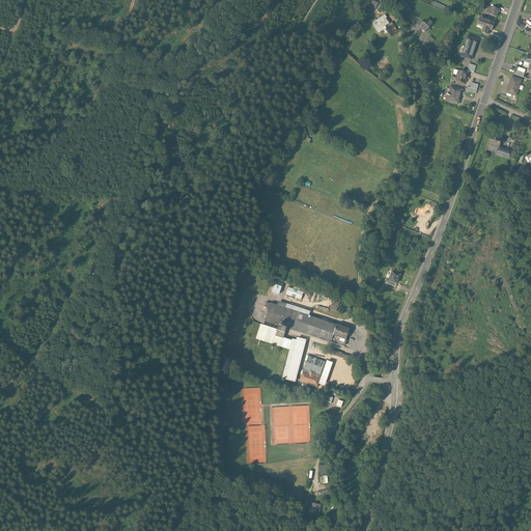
[(436,1),(434,5),(446,10),(447,6),(436,1)]
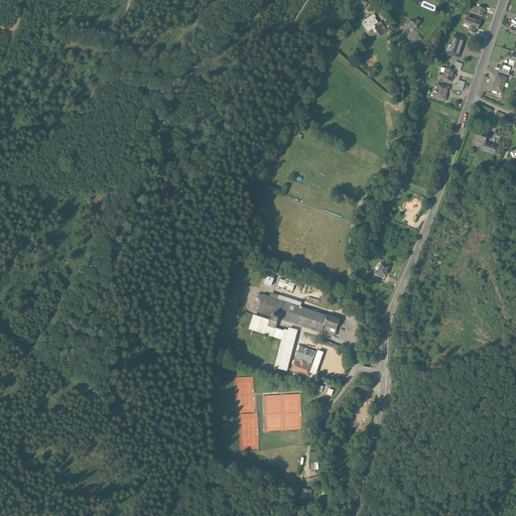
[(485,10),(478,7),(476,14),(482,17),(485,10)]
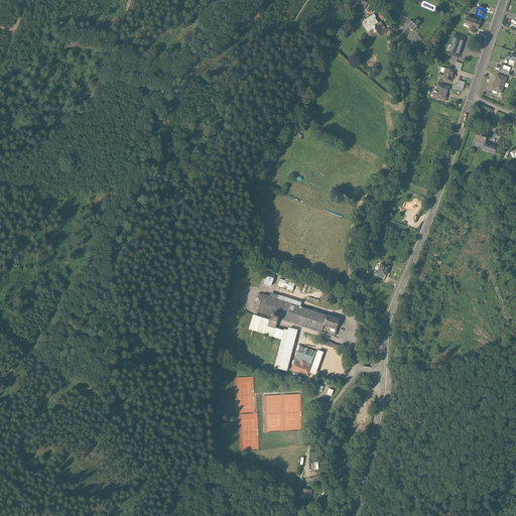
[(376,16),(374,13),(365,19),(364,18),(361,20),(363,24),(368,31),(374,27),(374,28),(375,27),(380,35),(386,31),(380,22),(379,23),(375,17),(376,16)]
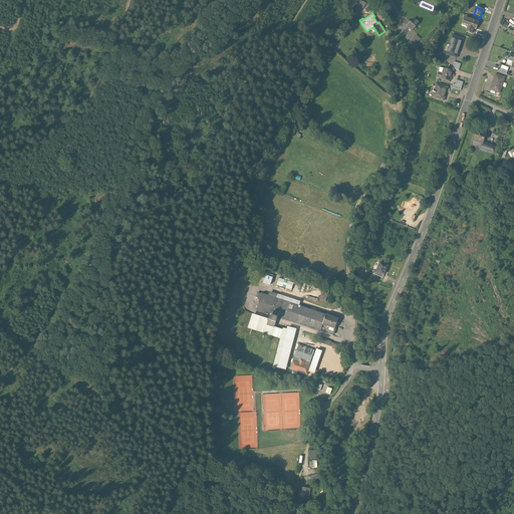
[(478,23),(465,18),(463,24),(466,25),(465,27),(468,28),(466,32),(471,34),(473,30),(475,30),(478,23)]
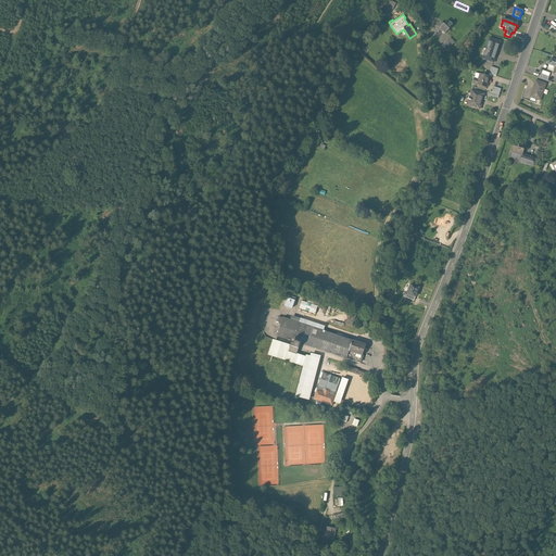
[(454,26),(447,21),(440,29),(445,35),(454,26)]
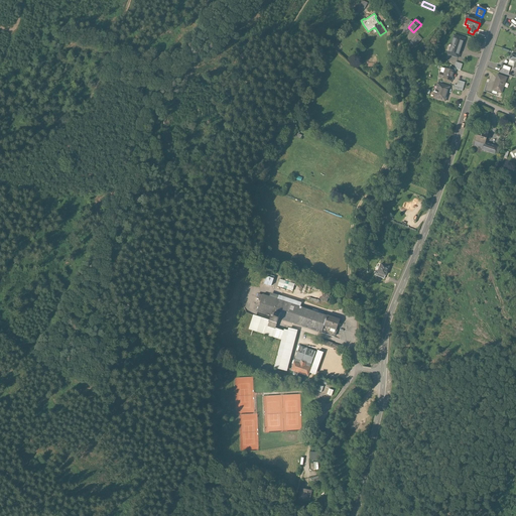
[(408,44),(411,48),(421,39),(418,35),(408,44)]
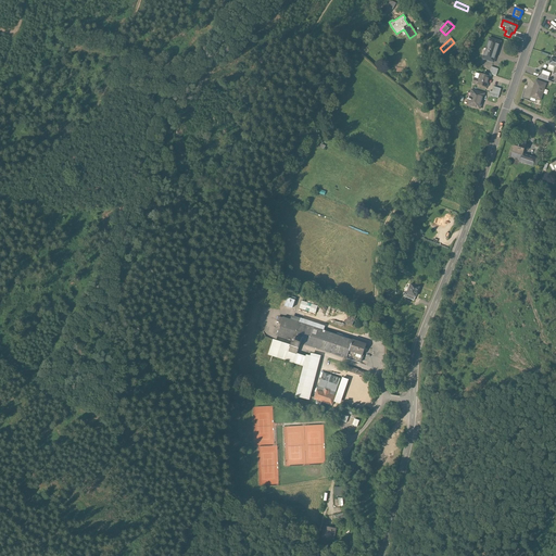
[(493,41),(489,40),(485,51),(484,51),(482,57),(485,58),(484,60),(493,62),(495,53),(497,54),(500,45),(496,43),(496,41),(493,39),(493,41)]
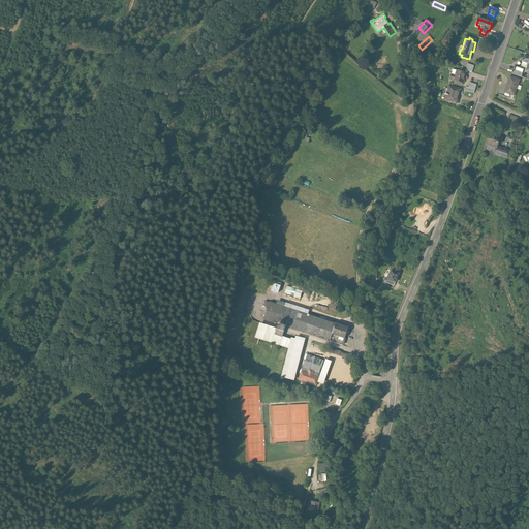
[(514,67),(511,73),(521,76),(523,70),(514,67)]
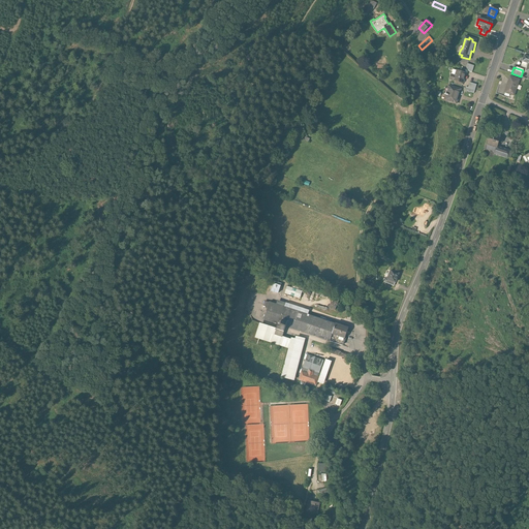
[(465,74),(457,71),(455,76),(452,75),(449,80),(463,84),(465,74)]
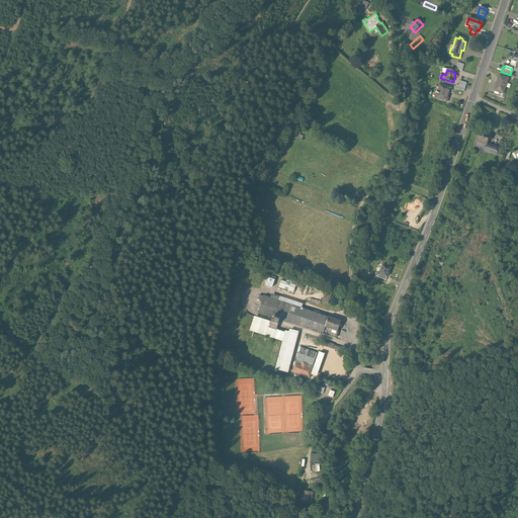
[(509,78),(500,75),(495,90),(503,93),(509,78)]
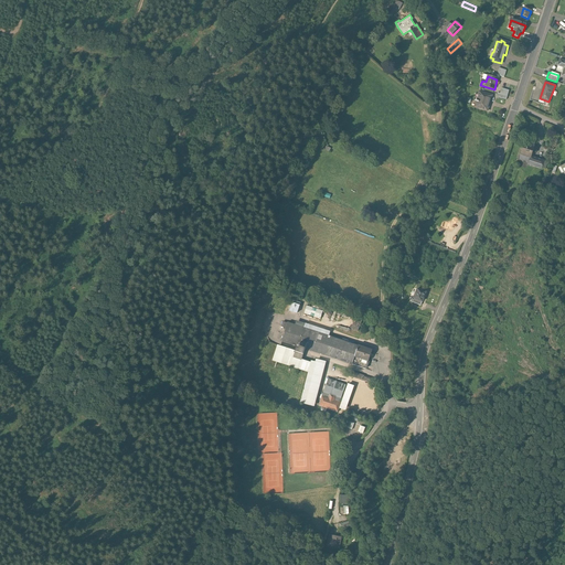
[(498,96),(508,99),(510,89),(502,87),(501,93),(499,92),(498,96)]
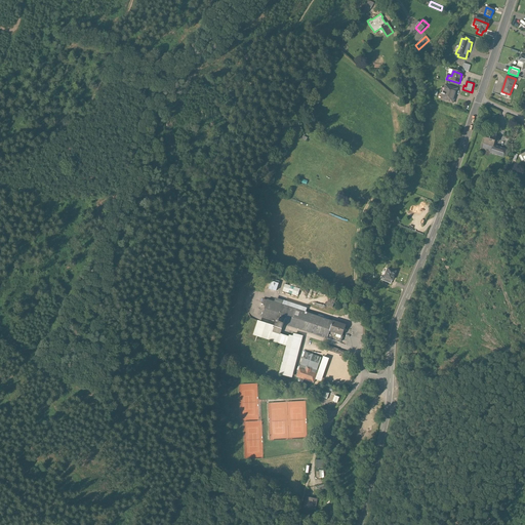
[(456,89),(445,86),(443,94),(442,94),(441,95),(442,95),(443,96),(443,95),(444,95),(443,101),(453,104),(455,94),(456,89)]
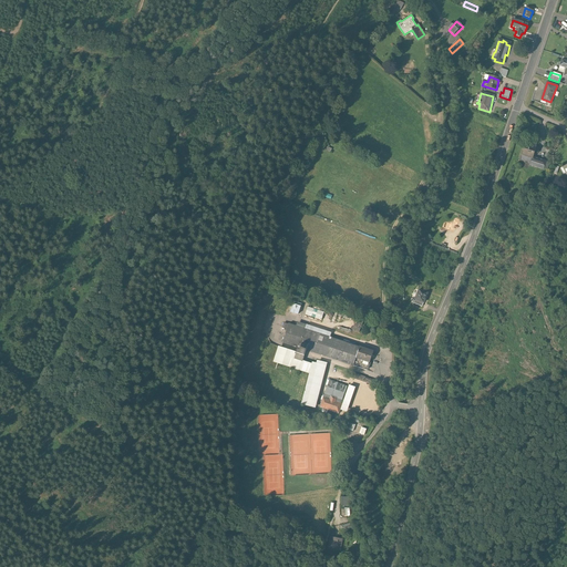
[(526,144),(523,155),(533,158),(533,157),(535,152),(537,153),(538,148),(536,147),(526,144)]
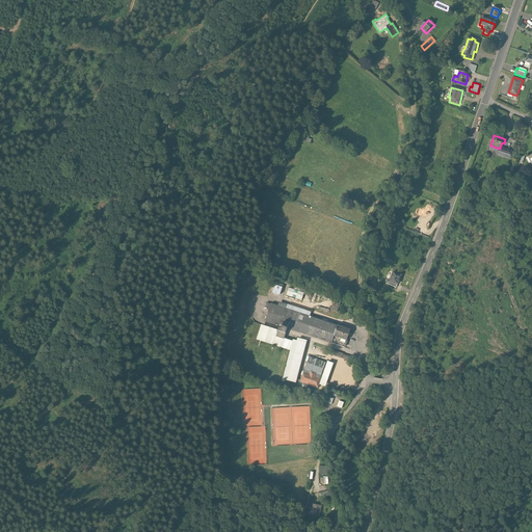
[(515,153),(500,148),(500,149),(490,145),(489,150),(498,153),(498,155),(513,160),(515,153)]
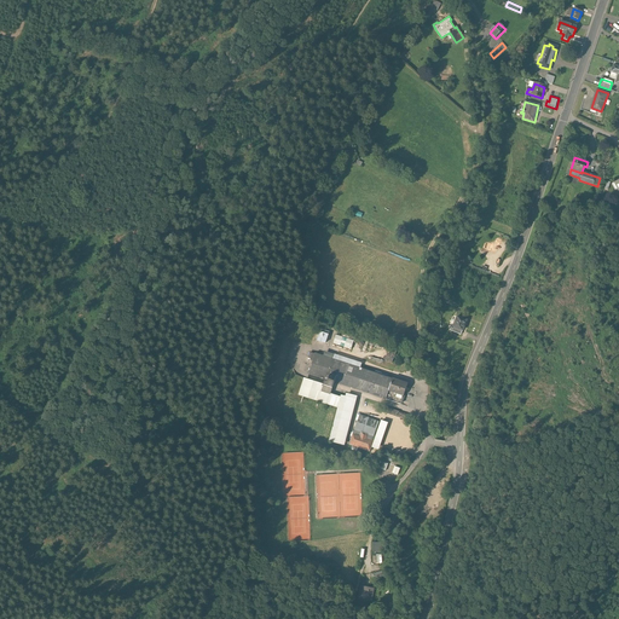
[(457,317),(453,328),(462,331),(467,320),(466,320),(467,319),(461,317),(460,318),(457,317)]
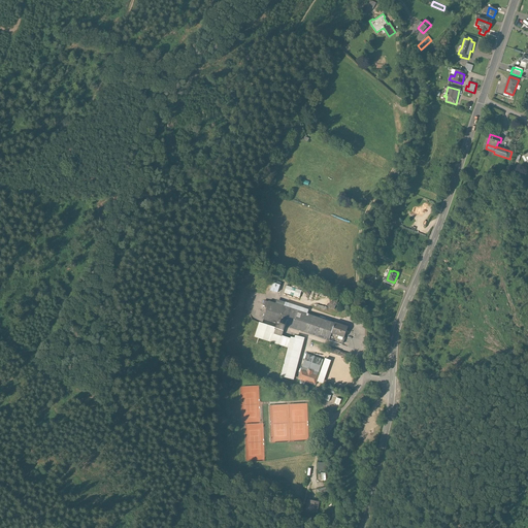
[(270,291),(277,293),(282,283),(273,281),(270,291)]
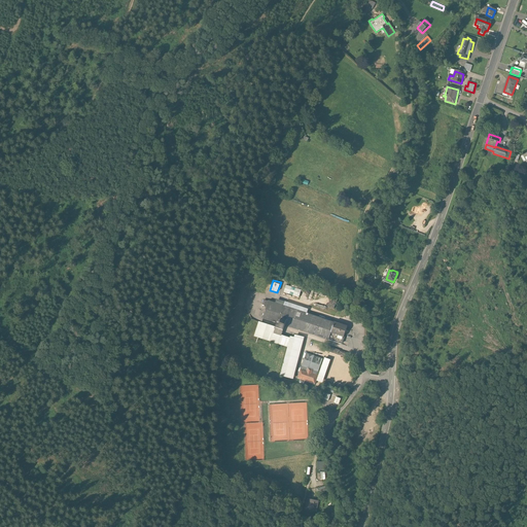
[(268,307),(264,319),(277,323),(284,326),(328,340),(330,334),(334,323),(283,307),(285,303),(277,300),(276,303),(270,301),(269,301),(265,300),(262,306),(268,307)]
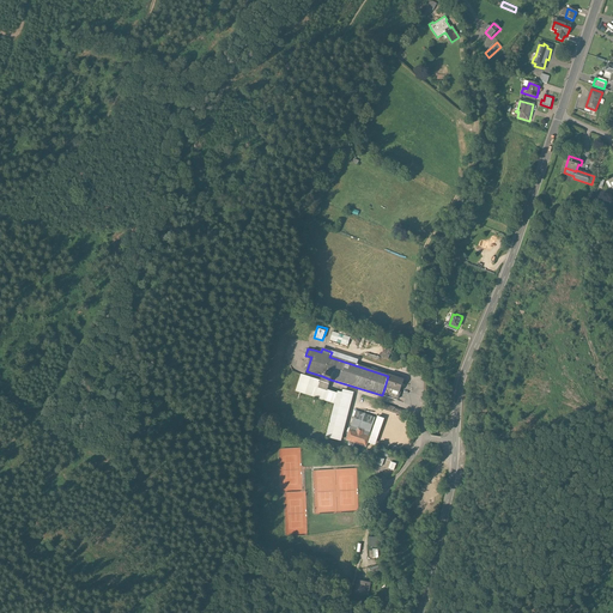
[(320,381),(301,375),(296,392),(335,405),(325,437),(339,441),(354,394),(344,390),(343,393),(338,392),(338,394),(327,390),(317,388),(320,381)]
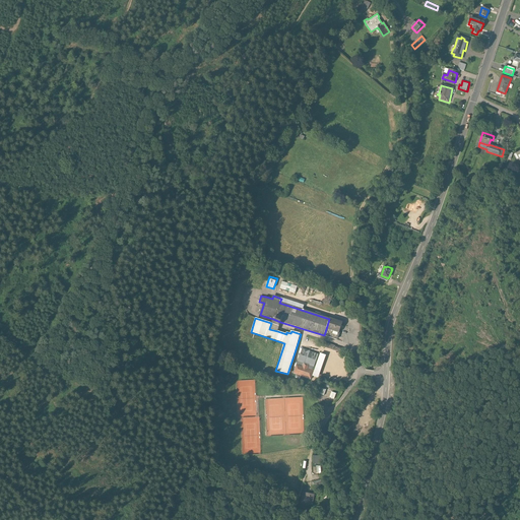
[(273,319),(271,323),(269,329),(277,331),(280,322),(273,319)]
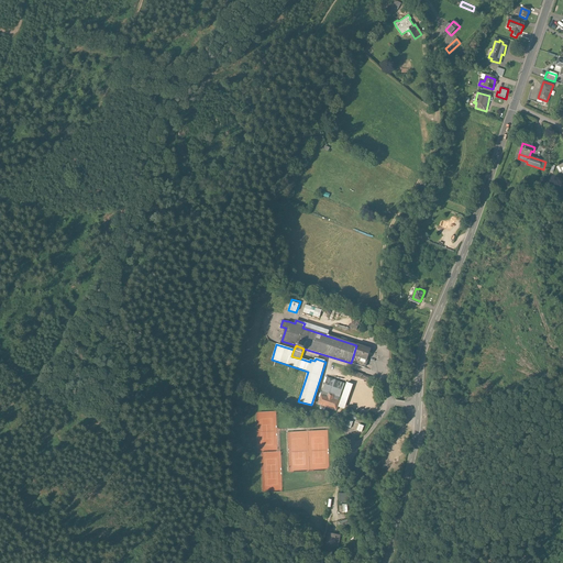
[(371,350),(356,345),(353,356),(366,361),(371,350)]
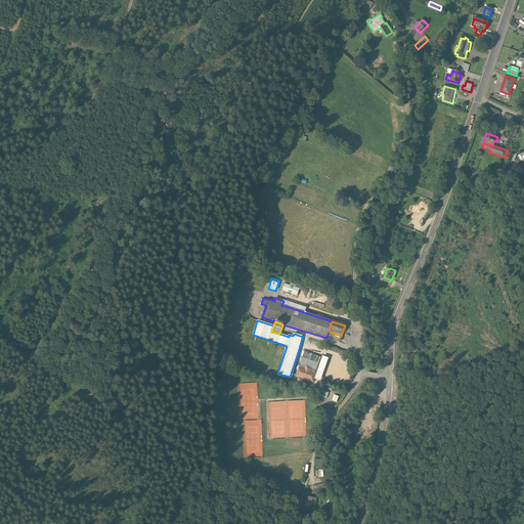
[(305,351),(299,367),(305,369),(306,366),(311,368),(310,372),(316,374),(322,357),(305,351)]
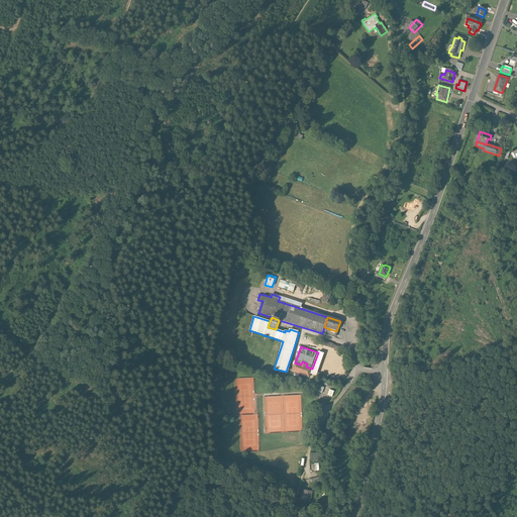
[(318,352),(312,369),(311,374),(316,376),(324,353),(318,351),(318,352)]
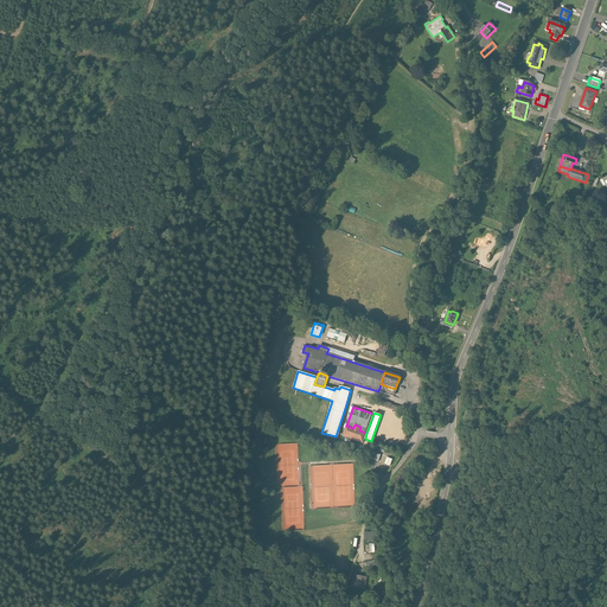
[(346,426),(343,436),(363,443),(365,439),(366,433),(359,430),(360,427),(355,425),(353,428),(346,426)]
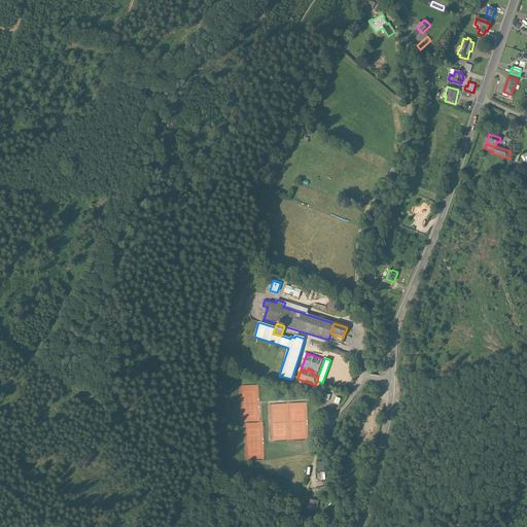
[(340,396),(326,392),(324,398),(329,400),(338,402),(340,396)]
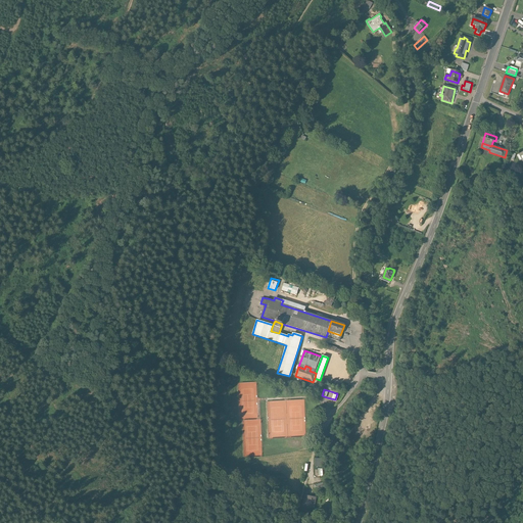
[(316,497),(305,494),(303,506),(314,508),(316,497)]
